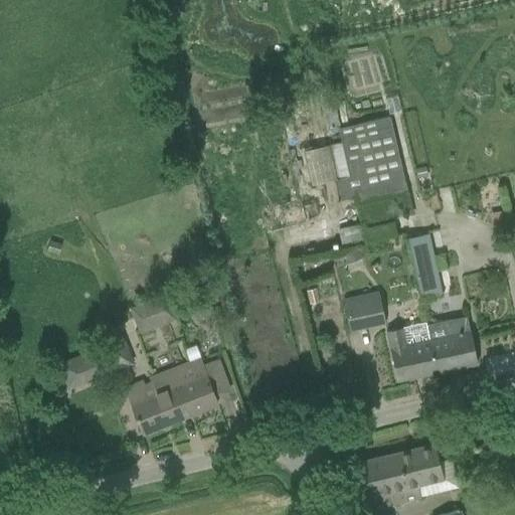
[(407,192),(389,117),(338,129),(349,175),(350,176),(349,176),(355,204),(407,192)]
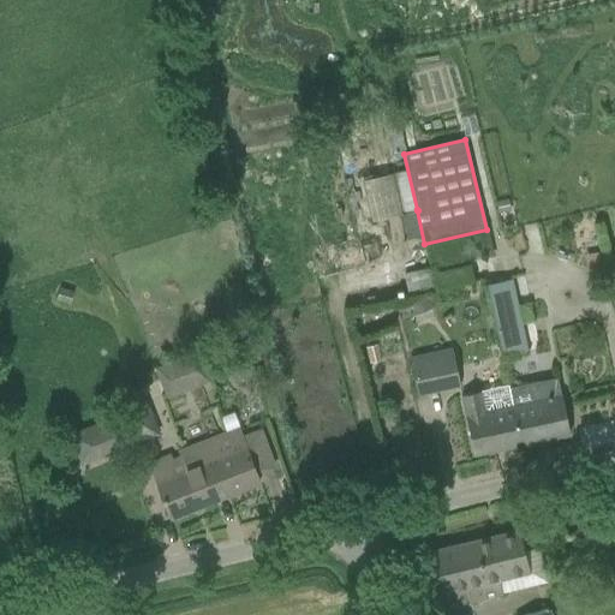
[(495,256),(493,246),(483,249),(484,258),(495,256)]
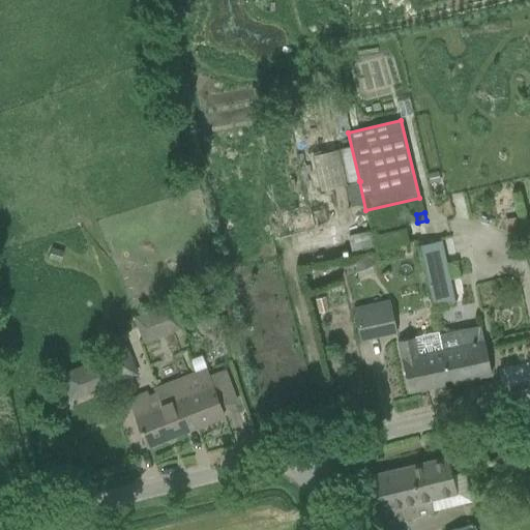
[(373,235),(376,249),(409,241),(405,228),(373,235)]
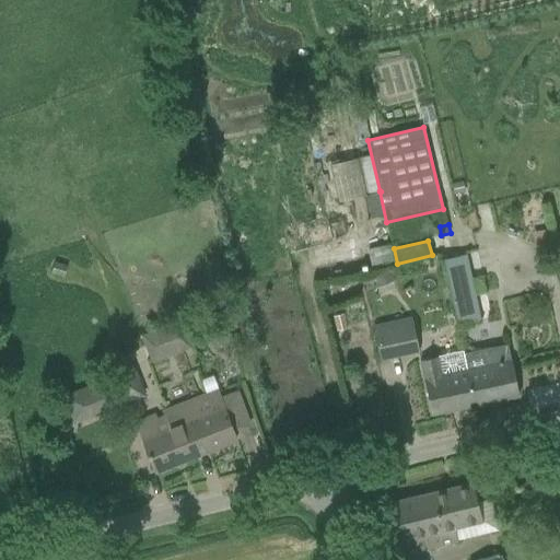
[(68,266),(55,261),(51,272),(65,277),(68,266)]
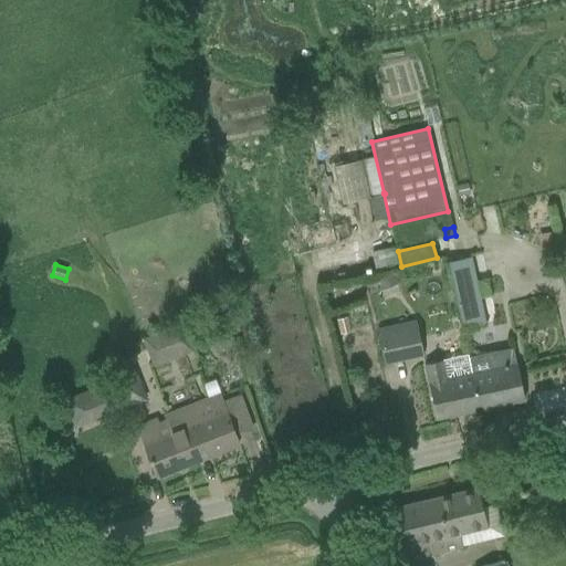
[(381,291),(398,284),(392,272),(377,279),(381,291)]
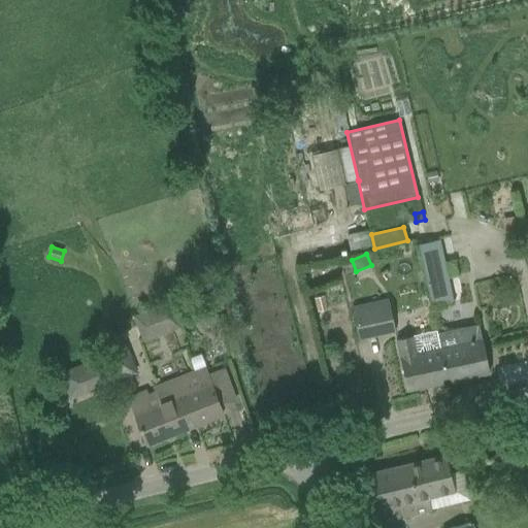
[(453,303),(443,260),(423,265),(426,279),(432,307),(453,303)]
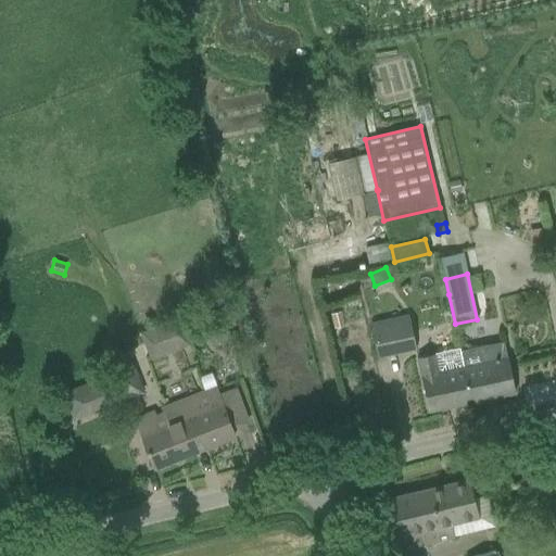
[(411,313),(373,320),(381,356),(418,348),(411,313)]
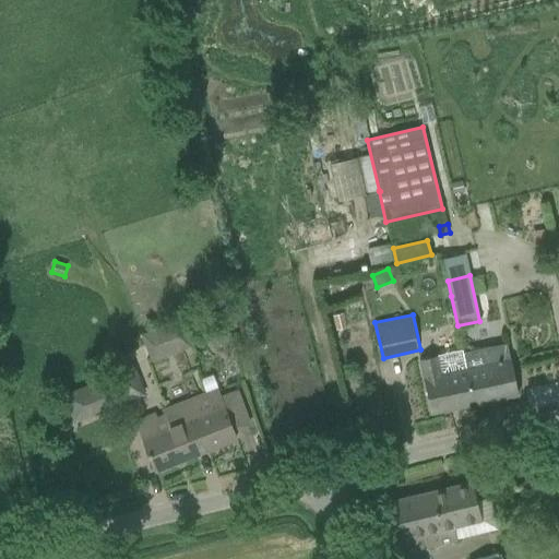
[(180,319),(140,334),(151,363),(191,347),(180,319)]
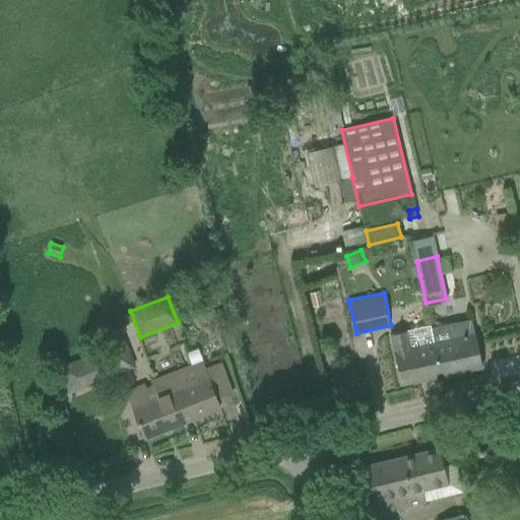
[(190,303),(195,322),(214,317),(209,298),(190,303)]
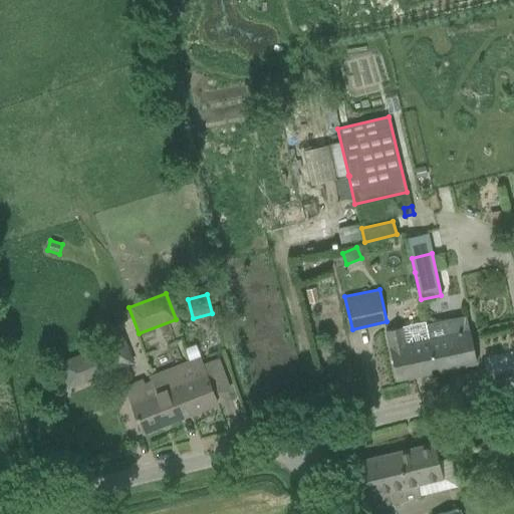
[(439,320),(426,323),(438,371),(477,362),(467,314),(439,320)]
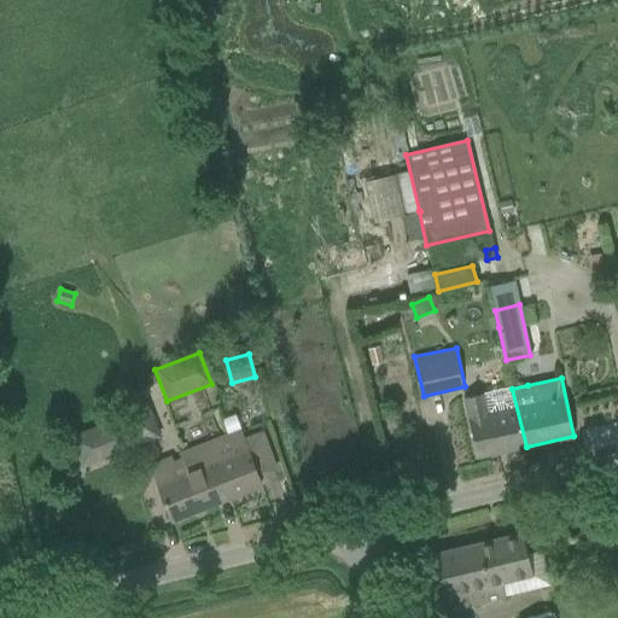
[(477,456),(526,447),(512,389),(512,385),(484,391),(484,394),(464,397),(477,456)]
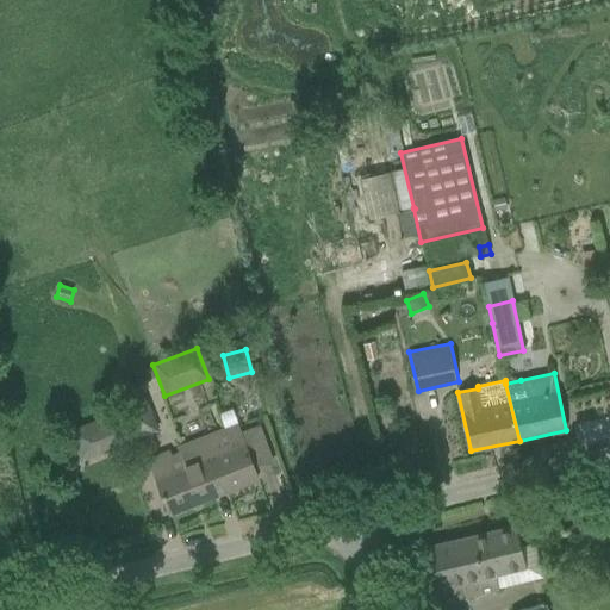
[(68,430),(81,461),(112,449),(99,418),(68,430)]
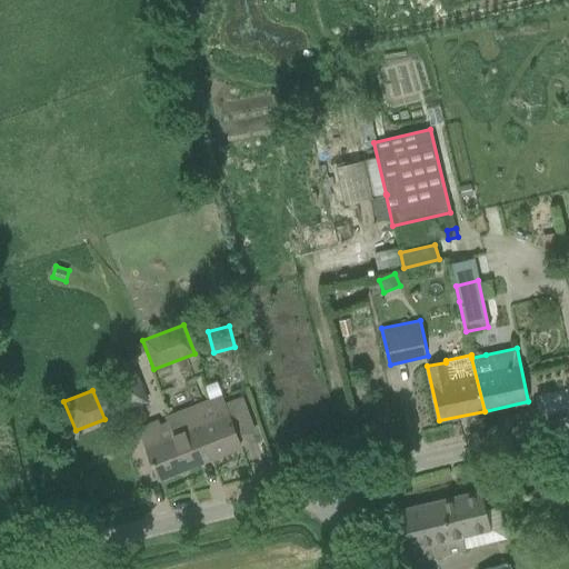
[(179,416),(198,462),(240,446),(221,399),(179,416)]
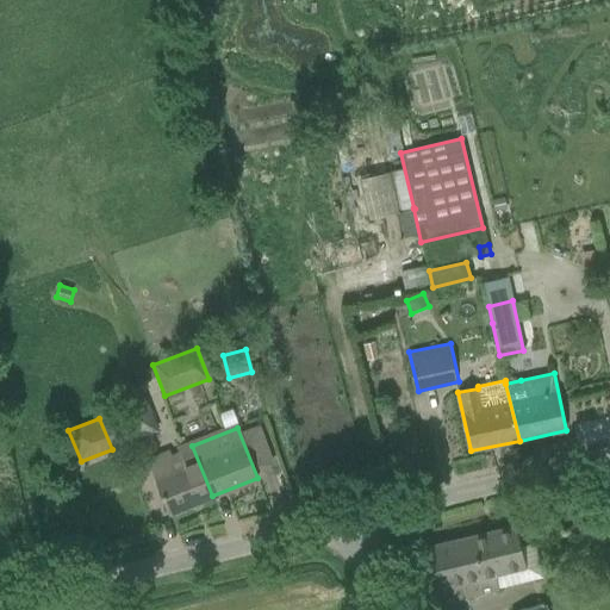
[(212,496),(192,446),(179,450),(185,467),(156,479),(169,512),(212,496)]
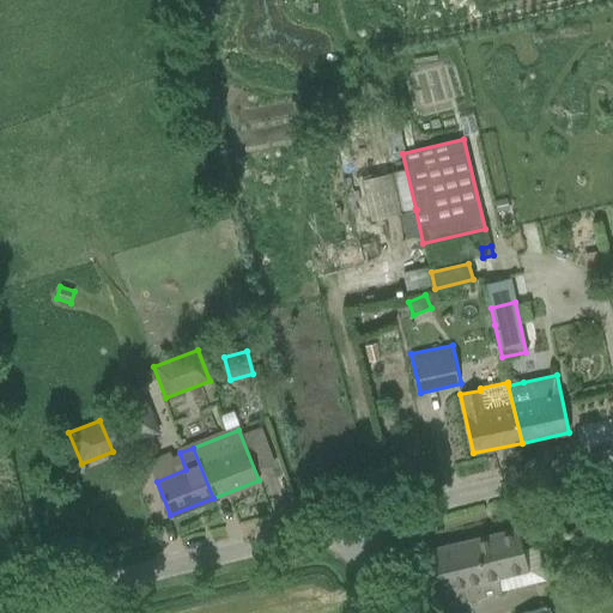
[(68,468),(52,473),(55,489),(72,485),(68,468)]
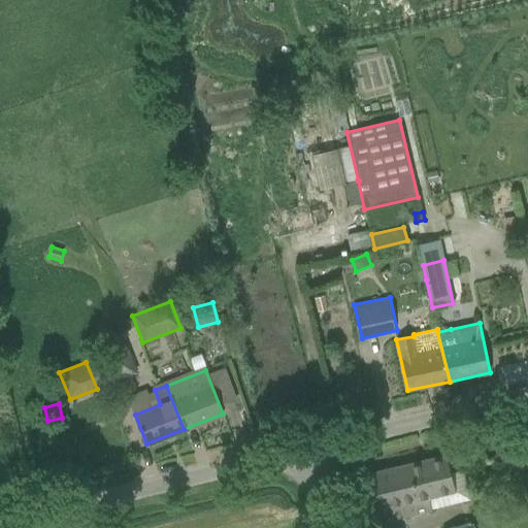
[(364,518),(366,526),(431,509),(428,497),(455,491),(447,455),(354,477),(356,485),(341,488),(350,521),(364,518)]
